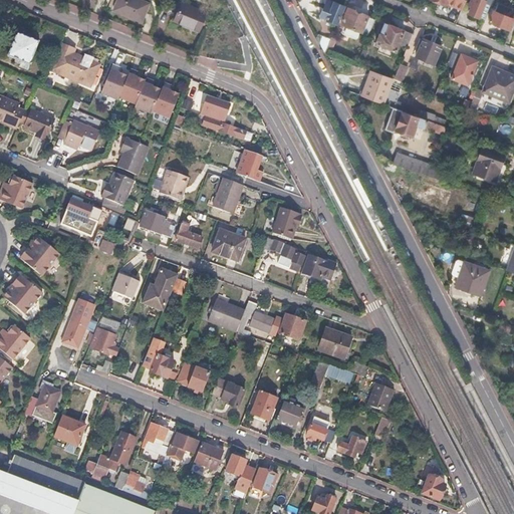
[(150,3),(142,0),(119,0),(116,10),(130,15),(143,20),(150,3)]
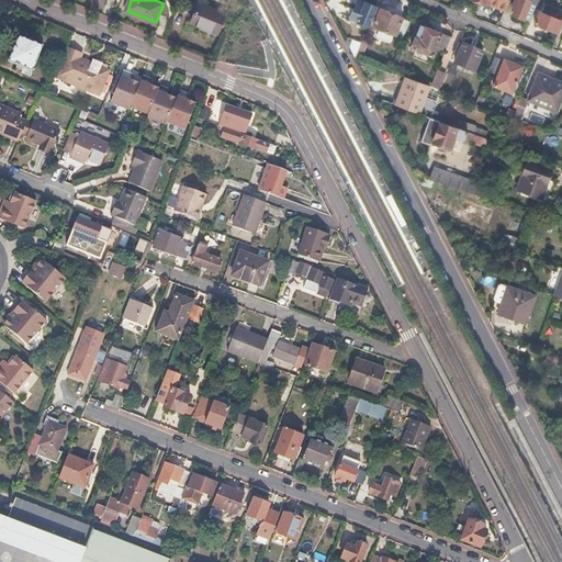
[(514,0),(512,6),(515,7),(512,14),(523,19),(524,18),(525,19),(532,0),(514,0)]
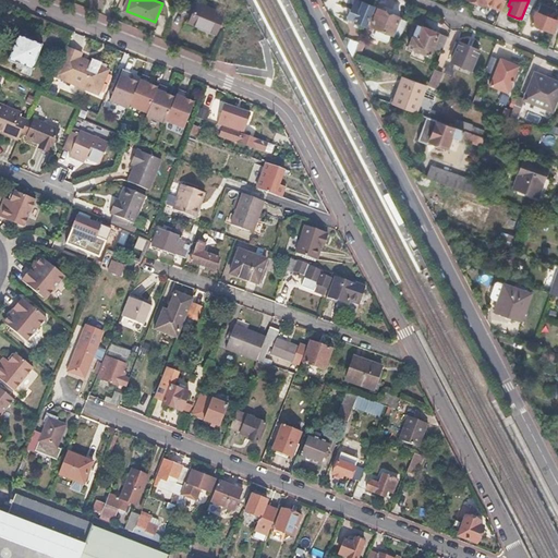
[(221,12),(195,2),(187,22),(201,27),(213,32),(221,12)]
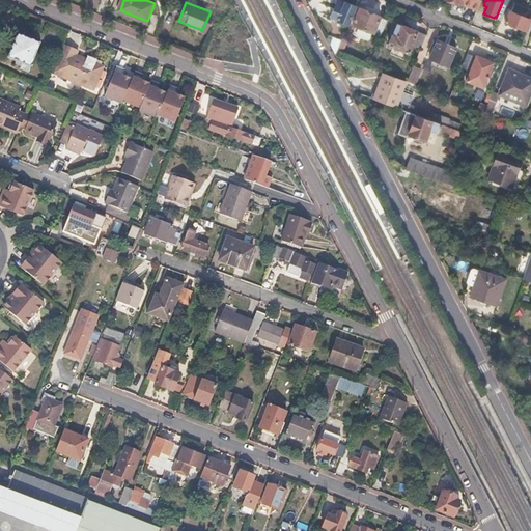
[(343,7),(335,3),(330,17),(347,24),(355,6),(345,2),(343,7)]
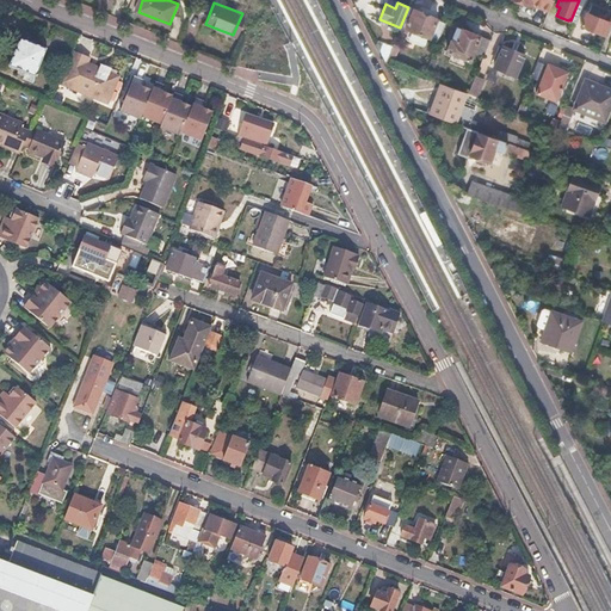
[(587,13),(586,13),(581,26),(604,36),(610,23),(600,18),(604,10),(591,5),(587,13)]
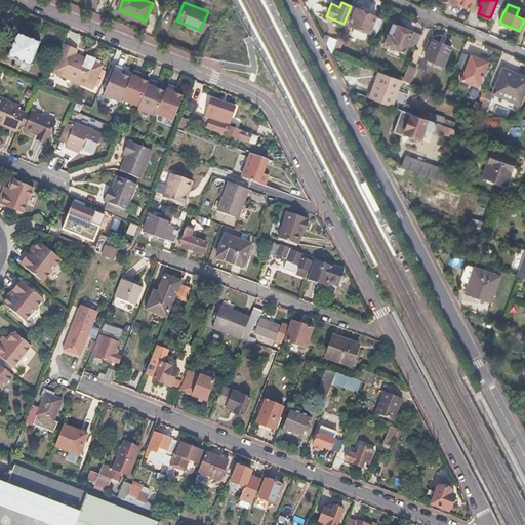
[(376,16),(355,8),(348,26),(369,34),(369,33),(376,36),(382,21),(375,17),(376,16)]
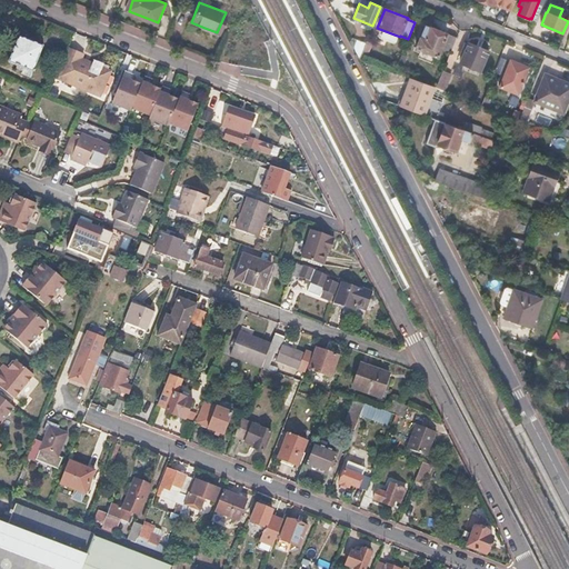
[(30,31),(23,28),(9,62),(32,72),(42,46),(46,48),(50,39),(68,46),(73,31),(56,23),(50,37),(37,31),(36,33),(30,31)]
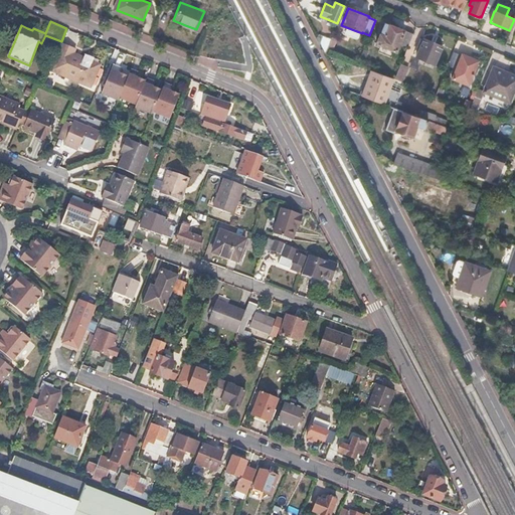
[(389,26),(385,24),(376,44),(395,51),(398,43),(407,47),(413,34),(390,25),(389,26)]
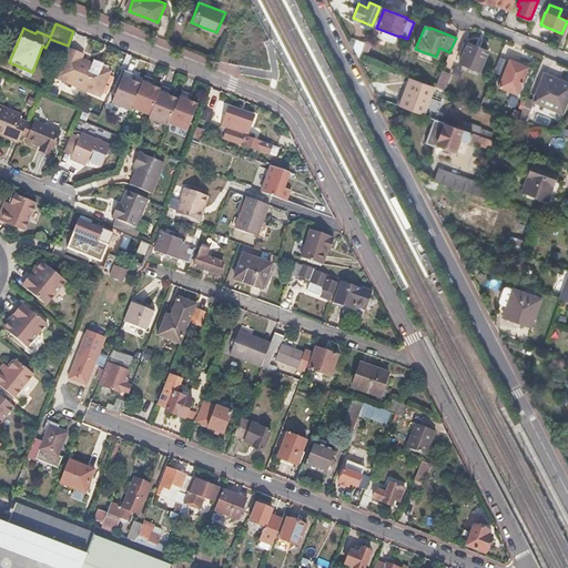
[(372,43),(366,41),(359,58),(365,60),(372,43)]
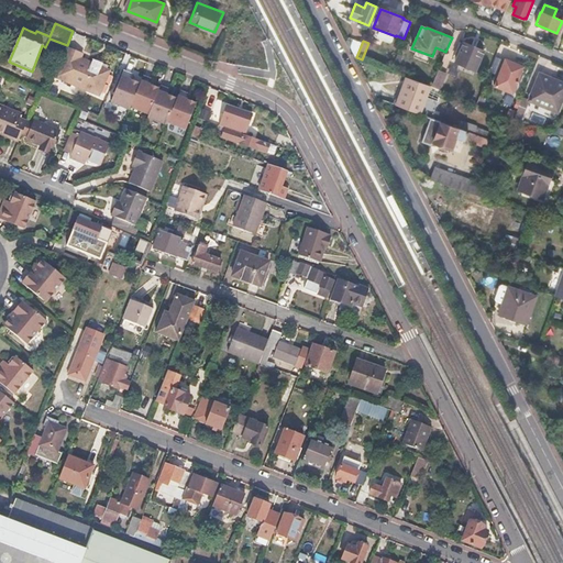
[(463,45),(460,44),(455,57),(457,58),(455,64),(475,72),(484,52),(464,43),(463,45)]
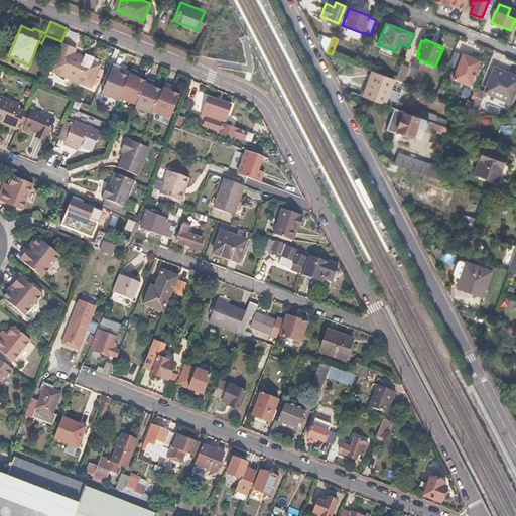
[(78,49),(63,43),(50,72),(91,90),(102,67),(92,61),(82,57),(81,58),(75,55),(78,49)]
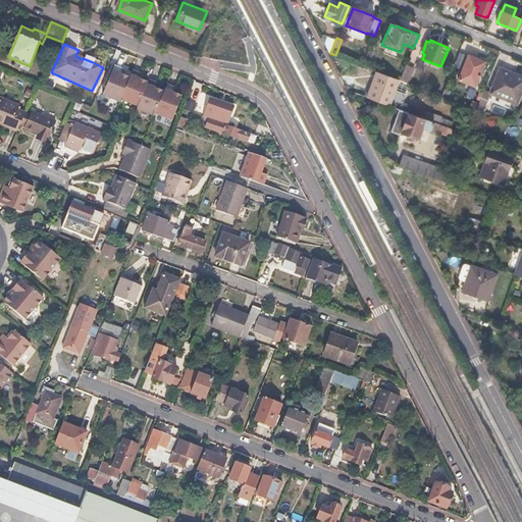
[(376,48),(370,46),(362,65),(368,67),(376,48)]
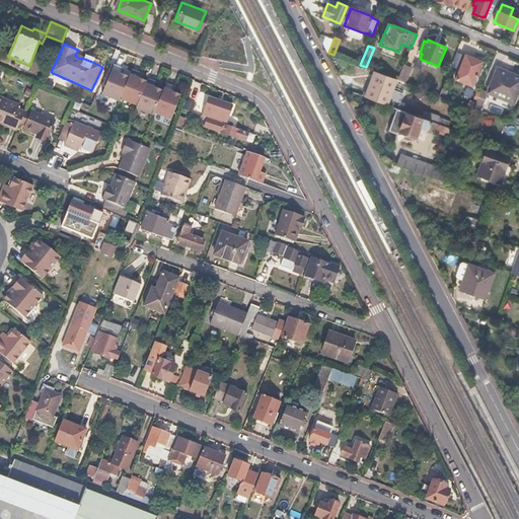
[(482,62),(465,55),(455,79),(472,86),(482,62)]
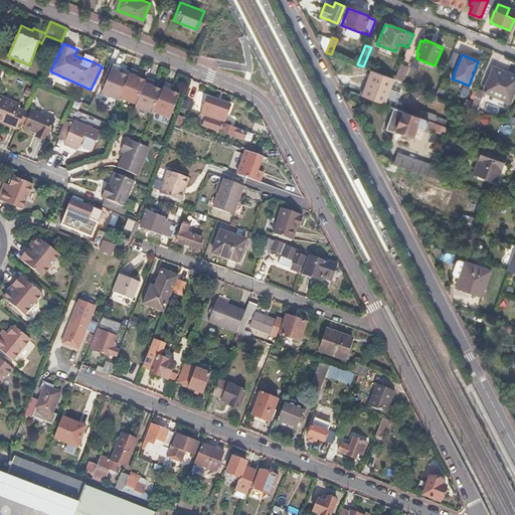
[(119,98),(128,75),(120,71),(122,66),(117,64),(114,63),(102,93),(119,100),(119,98)]
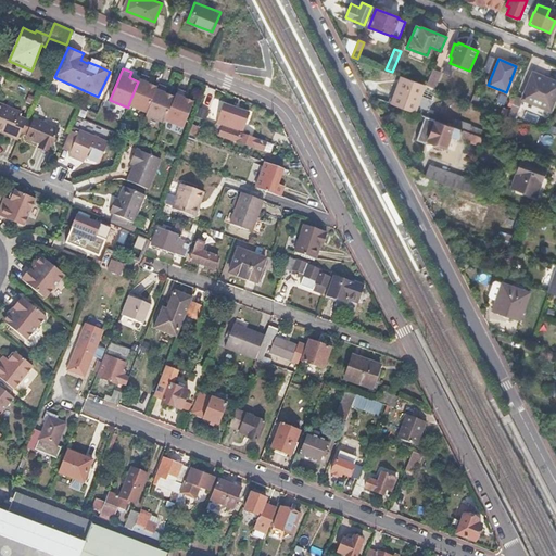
[(146,75),(142,73),(138,81),(128,105),(147,112),(158,87),(148,83),(151,77),(146,75)]
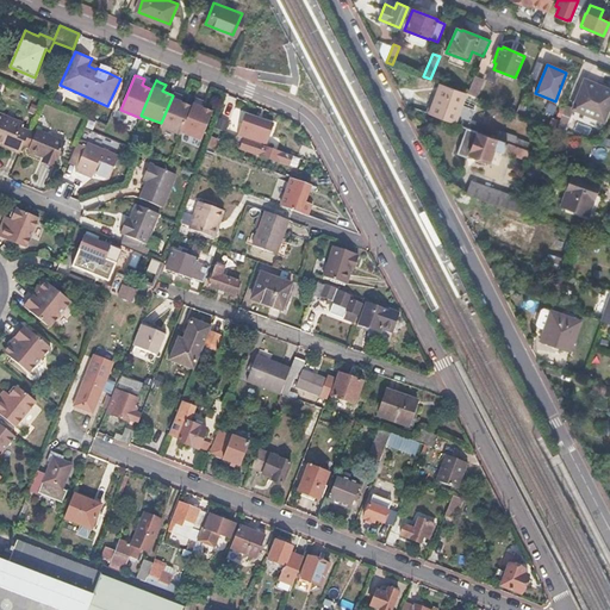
[(483,83),(473,80),(467,93),(477,97),(483,83)]
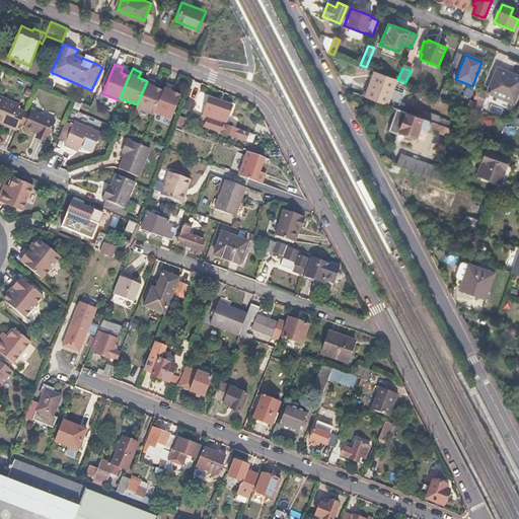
[(518,87),(518,77),(498,68),(488,92),(513,102),(518,87)]
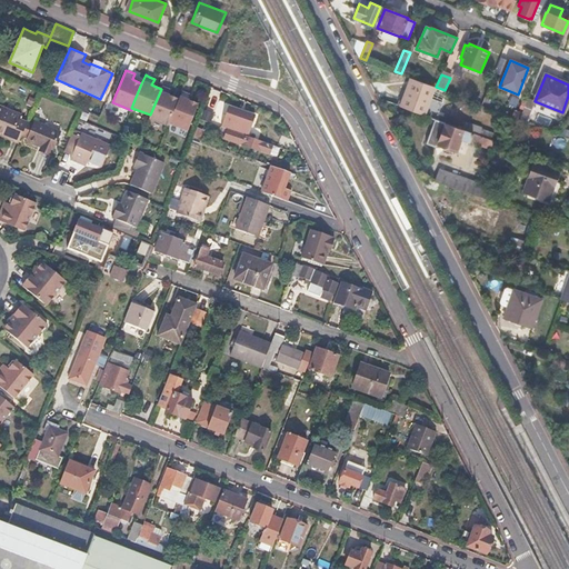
[(406,88),(408,89),(401,106),(423,115),(435,87),(410,77),(406,88)]
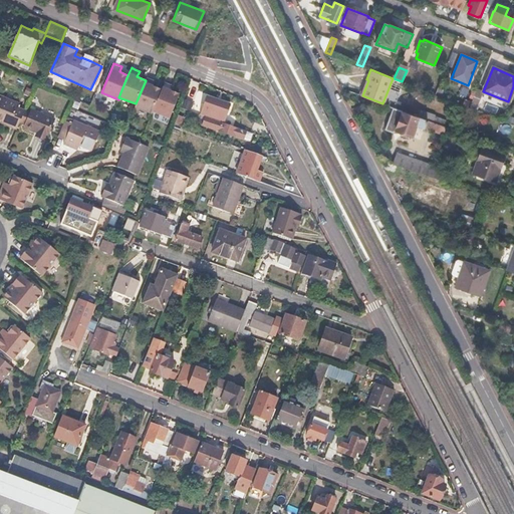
[(147,77),(146,80),(136,103),(135,106),(152,113),(153,111),(162,89),(153,85),(155,80),(151,78),(147,77)]
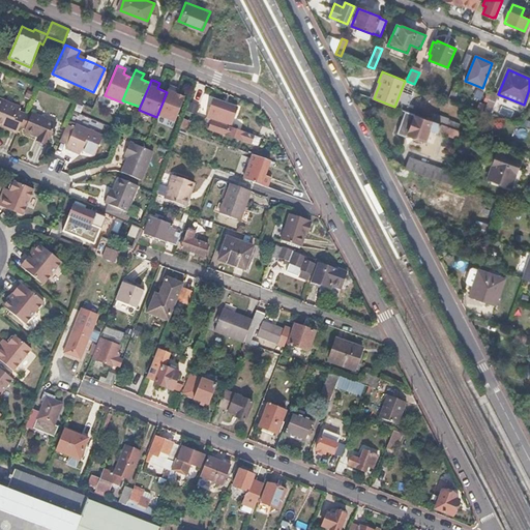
[(378,82),(375,81),(370,96),(374,98),(380,83),(378,82)]
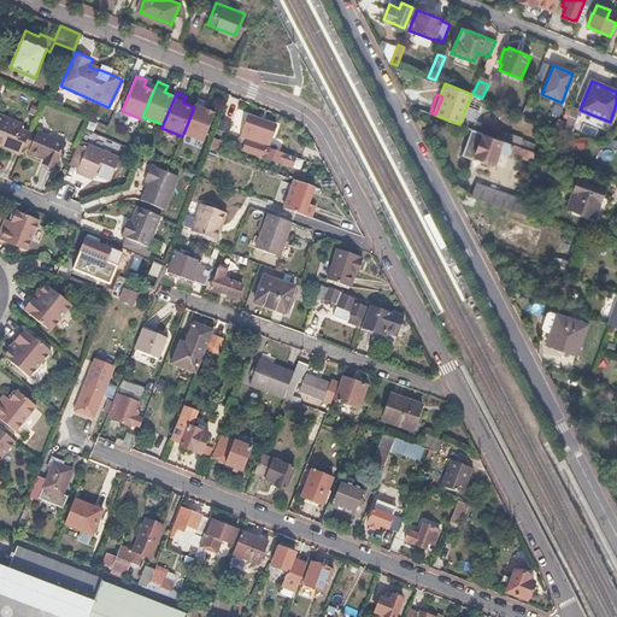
[(198,98),(194,107),(183,134),(182,136),(204,141),(216,112),(205,109),(207,101),(203,100),(198,98)]
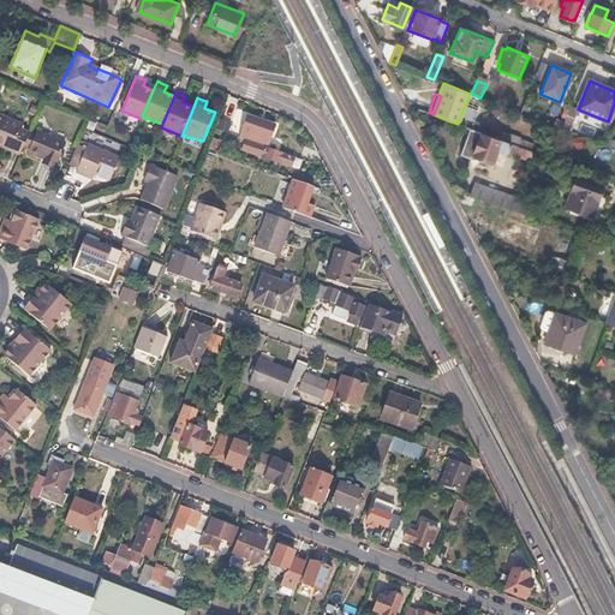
[(578,109),(571,107),(561,129),(568,131),(578,109)]
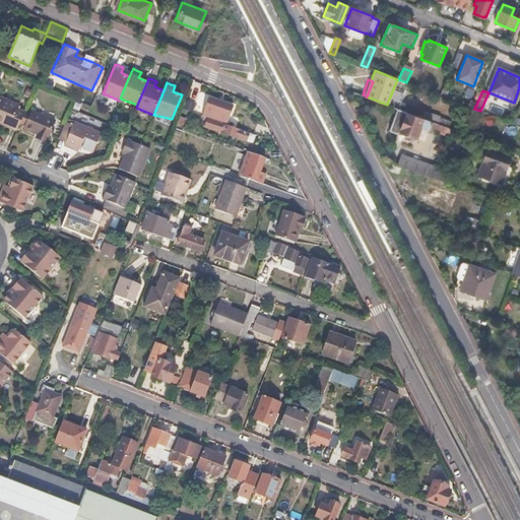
[(18,106),(0,98),(0,123),(17,130),(20,123),(24,112),(17,109),(18,106)]
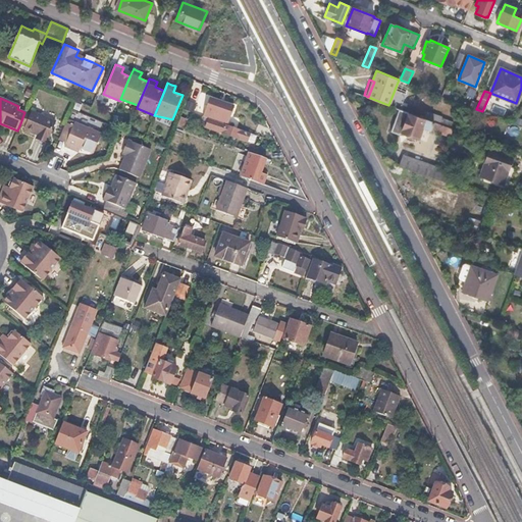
[(221,103),(210,99),(203,116),(224,124),(228,125),(235,108),(221,103)]
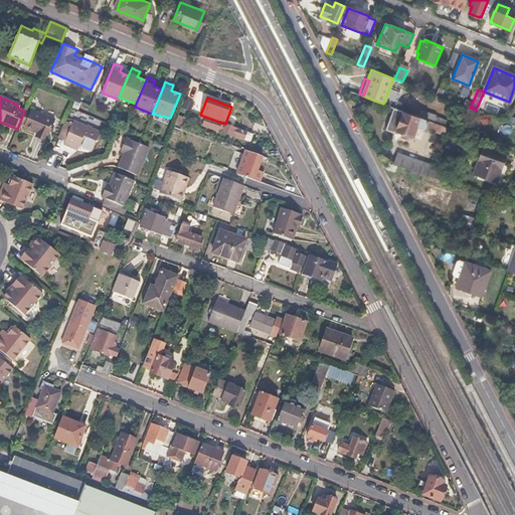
[(426,120),(393,107),(385,129),(392,132),(396,130),(412,136),(416,125),(423,128),(426,120)]
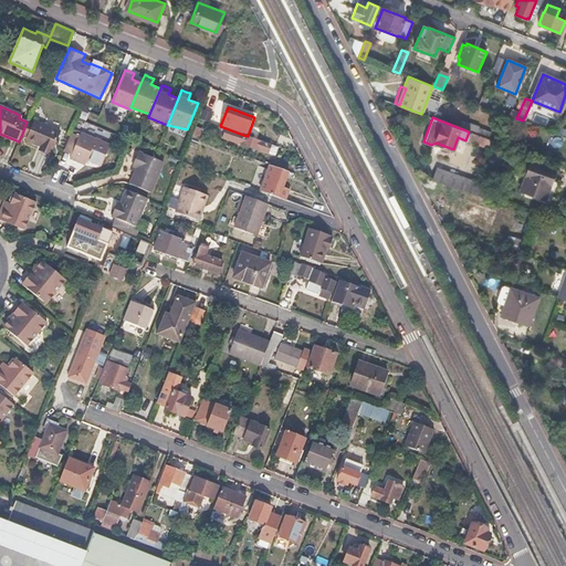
[(34,123),(28,121),(27,122),(22,134),(28,136),(27,139),(33,143),(41,145),(40,147),(51,152),(59,130),(34,121),(34,123)]
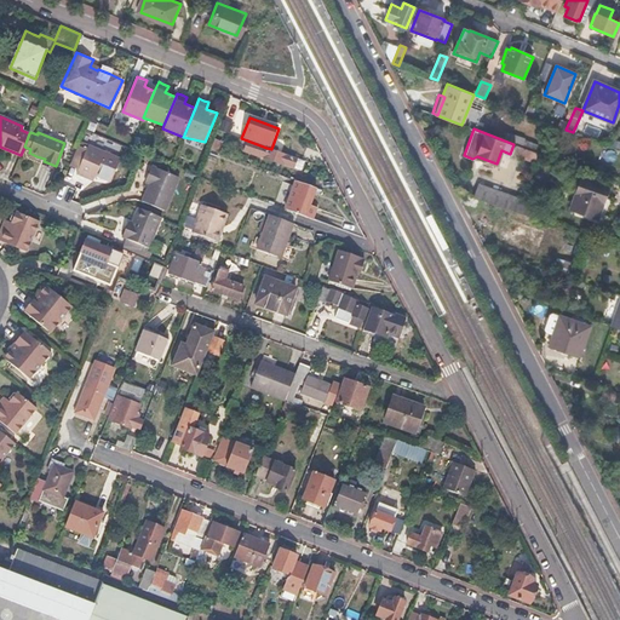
[(223,137),(216,135),(210,149),(218,151),(223,137)]
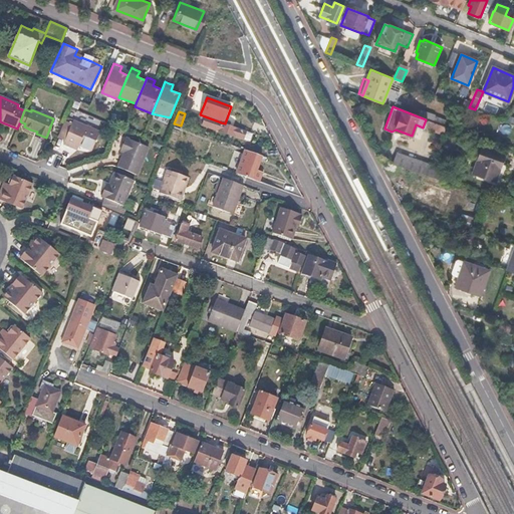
[(70,124),(63,121),(57,138),(63,141),(62,144),(69,147),(76,150),(78,145),(90,151),(98,131),(71,120),(70,124)]
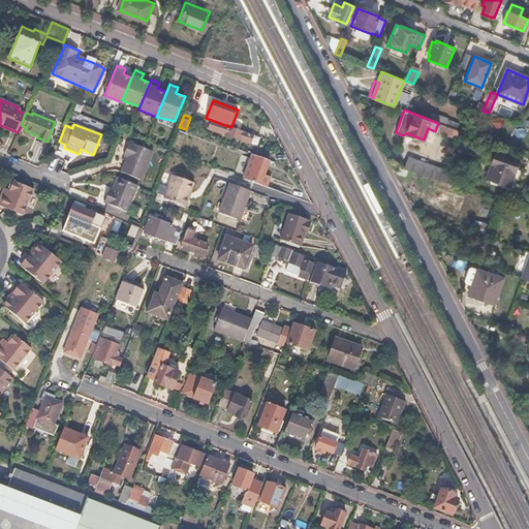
[(441,124),(438,132),(457,138),(460,131),(441,124)]
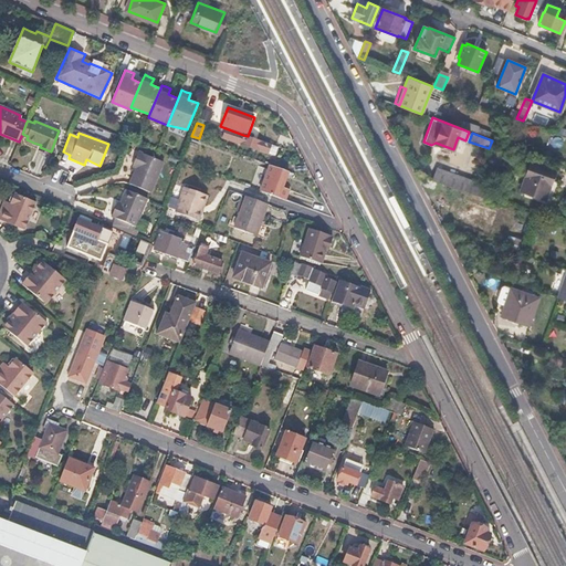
[(248,136),(243,135),(240,144),(274,156),(275,152),(276,147),(248,136)]
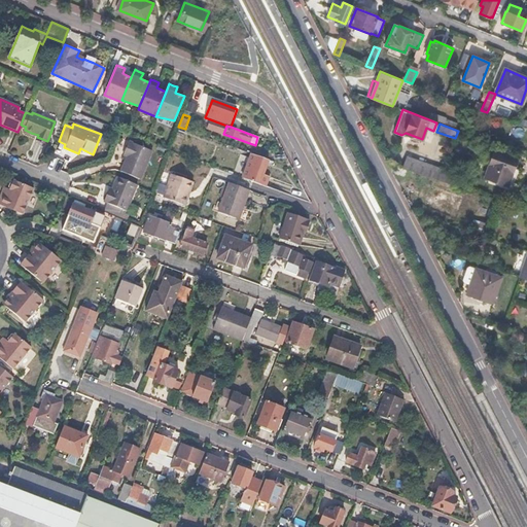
[(152,149),(129,140),(124,153),(127,154),(124,163),(120,171),(141,179),(152,149)]
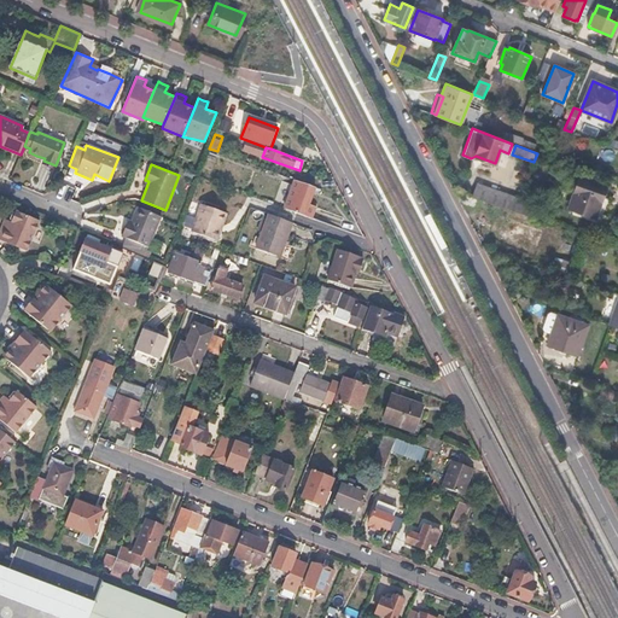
[(606,186),(579,176),(569,208),(572,209),(594,217),(601,197),(606,186)]
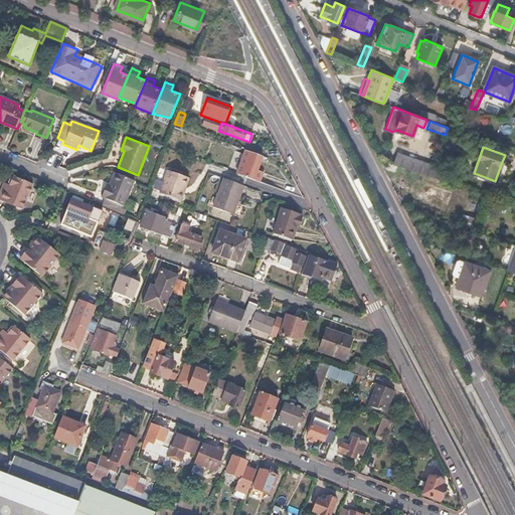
[(263,157),(245,151),(237,173),(261,181),(262,177),(264,173),(256,171),(263,157)]
